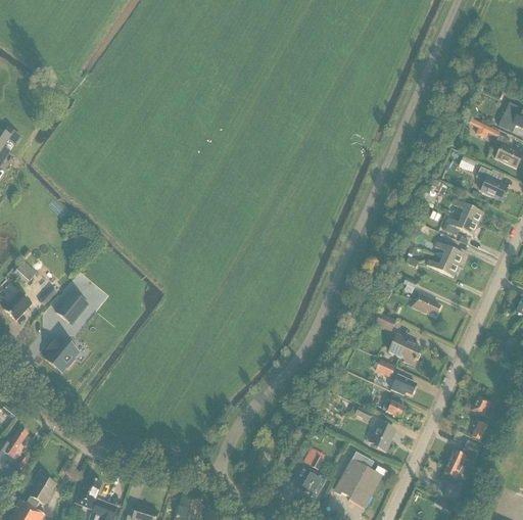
[(482,82),(479,89),(483,92),(487,84),(482,82)]
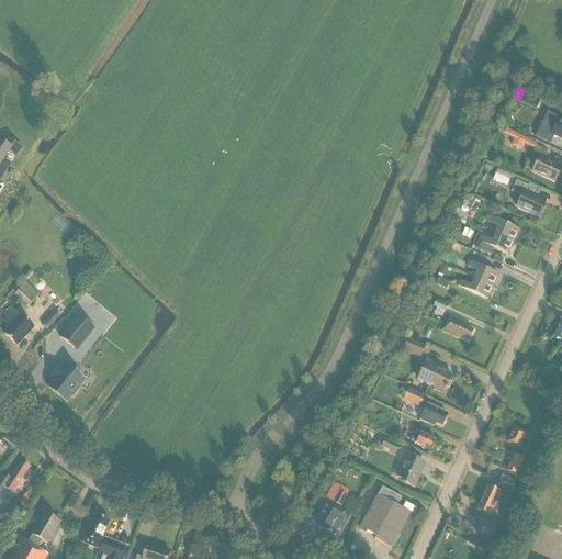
[(561,108),(561,107),(539,97),(536,104),(544,108),(559,115),(561,108)]
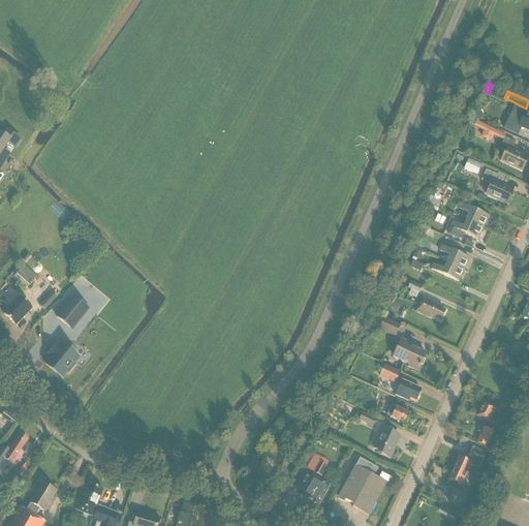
[(528,128),(528,112),(525,110),(519,124),(528,128)]
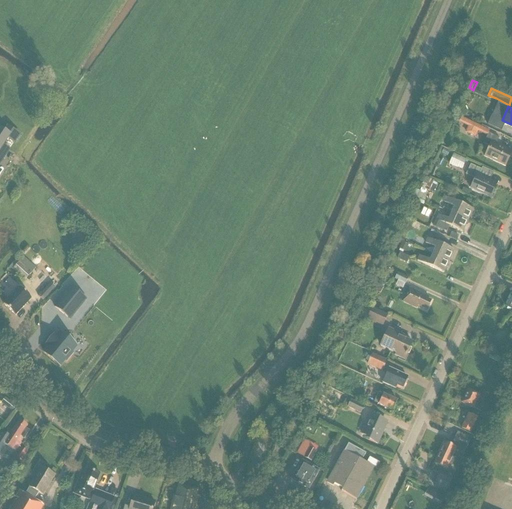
[(488,130),(489,128),(461,114),(459,120),(468,124),(465,130),(475,135),(478,129),(487,133),(483,141),(489,144),(485,154),(505,163),(511,149),(496,141),(499,135),(488,130)]
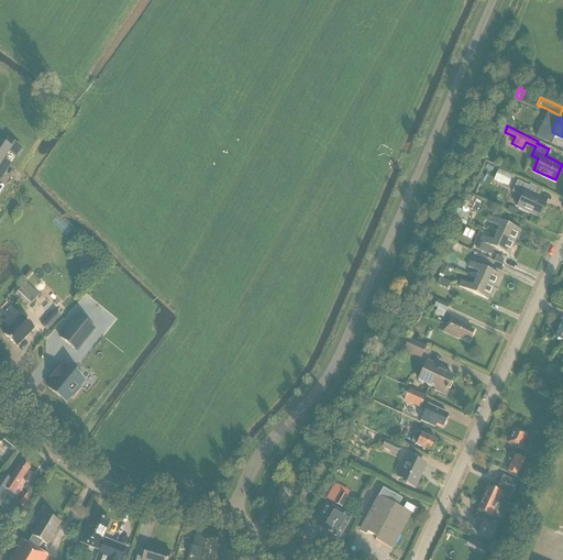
[(0,176),(10,162),(2,157),(4,155),(8,149),(15,154),(21,145),(9,136),(6,142),(0,139),(0,176)]
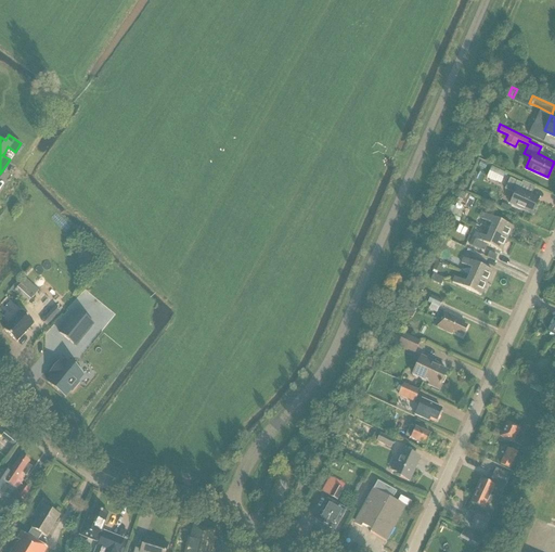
[(501,181),(505,170),(491,164),(487,175),(501,181)]
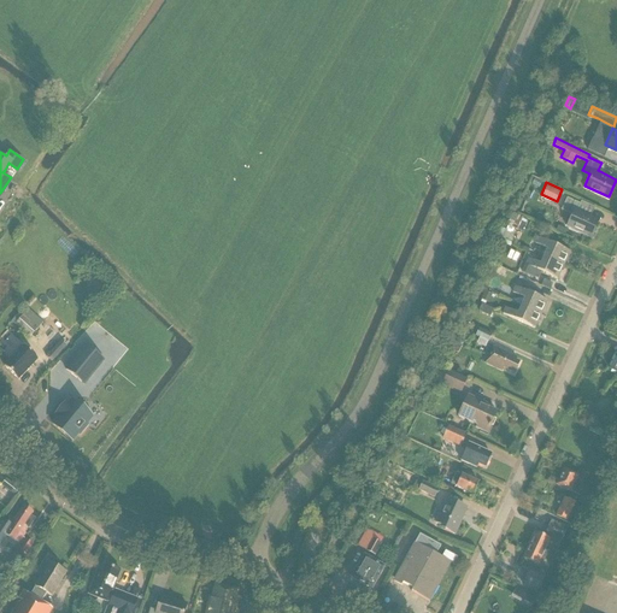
[(580,201),(566,195),(562,207),(573,212),(566,224),(591,235),(599,218),(591,214),(594,205),(581,199),(580,201)]
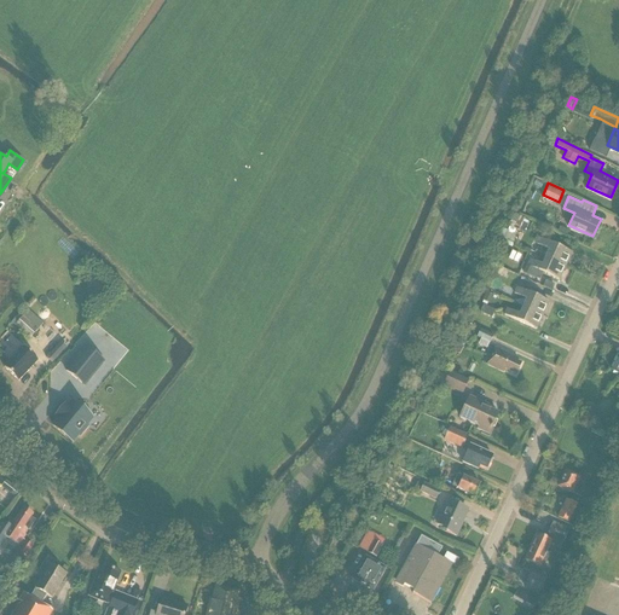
[(545,255),(566,264),(572,250),(539,236),(537,242),(549,247),(545,255)]
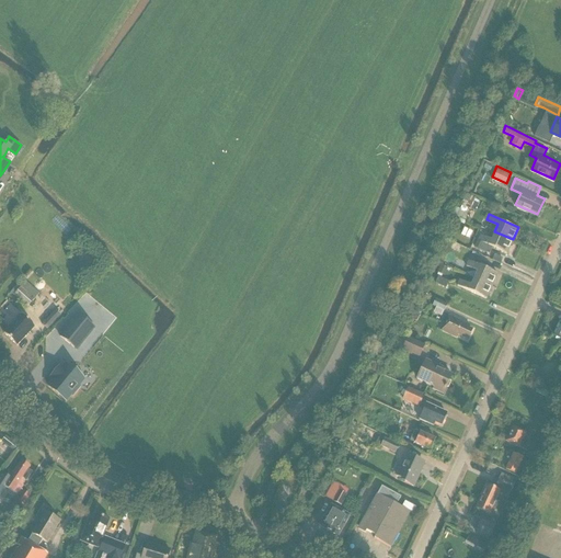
[(506,251),(513,239),(494,231),(491,238),(480,232),(478,238),(506,251)]
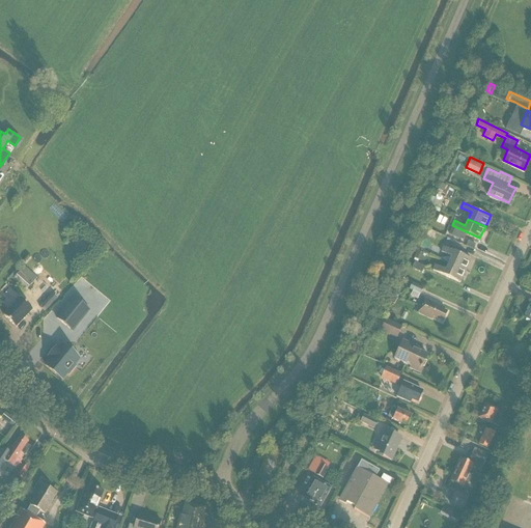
[(85,250),(91,244),(82,233),(76,240),(85,250)]
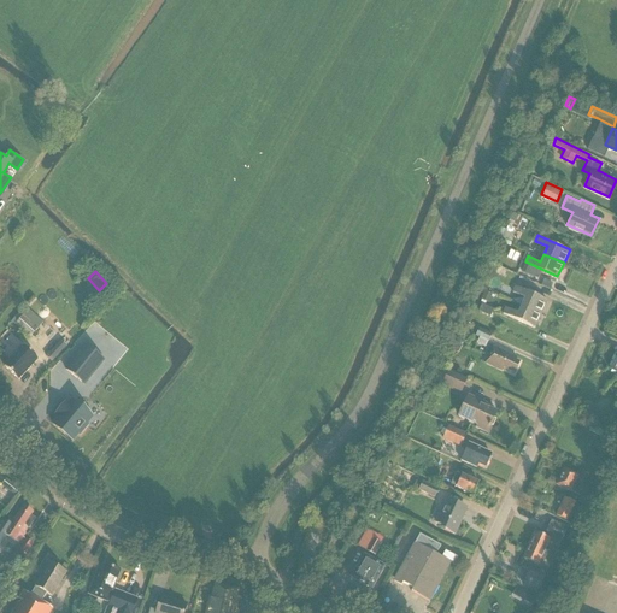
[(499,281),(491,277),(486,287),(495,290),(499,281)]
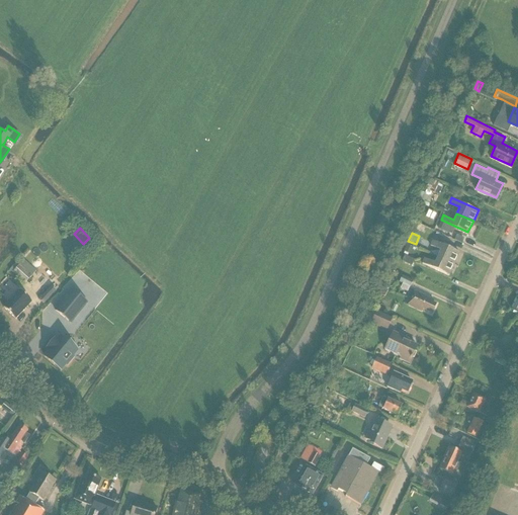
[(438,254),(454,262),(459,251),(432,238),(430,243),(441,248),(438,254)]
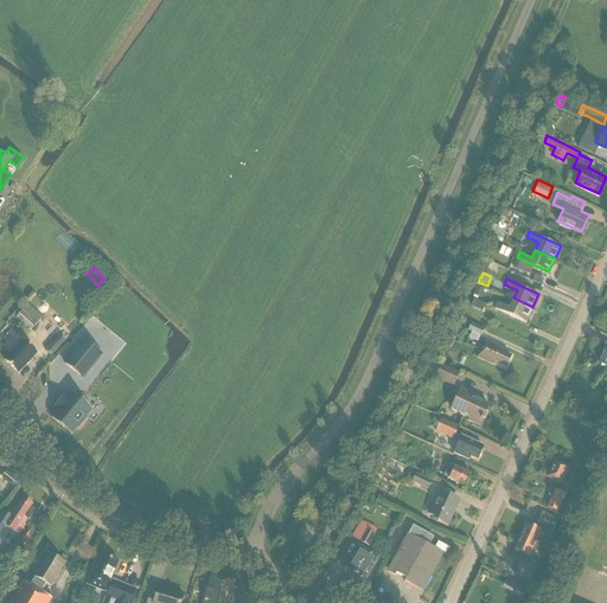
[(484,307),(486,299),(480,296),(484,286),(478,283),(471,302),(484,307)]
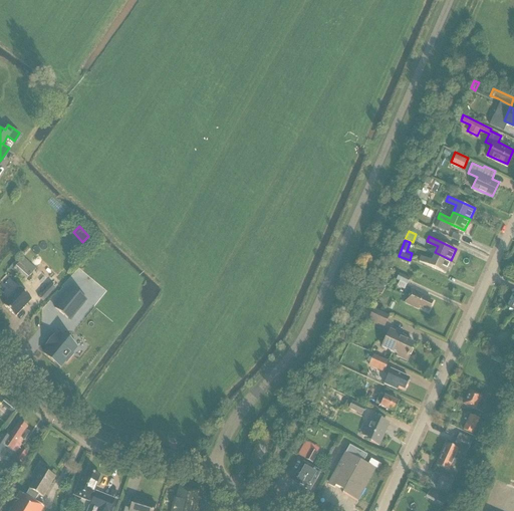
[(446,271),(451,260),(435,252),(432,259),(421,254),(419,259),(446,271)]
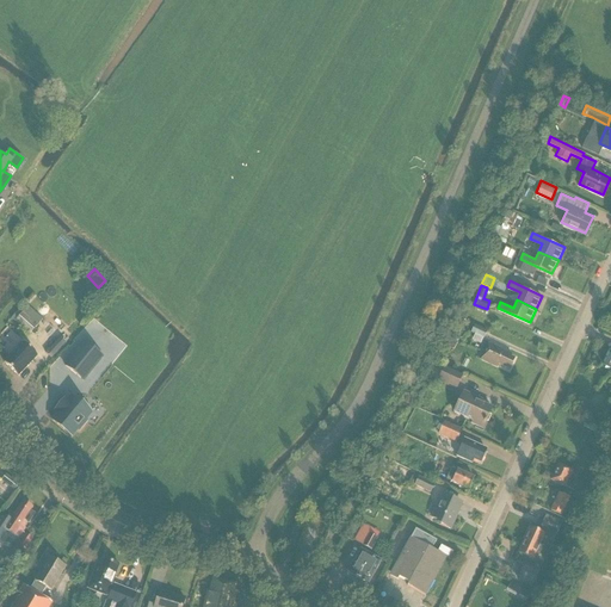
[(14,319),(30,332),(39,320),(39,319),(42,316),(28,303),(14,319)]
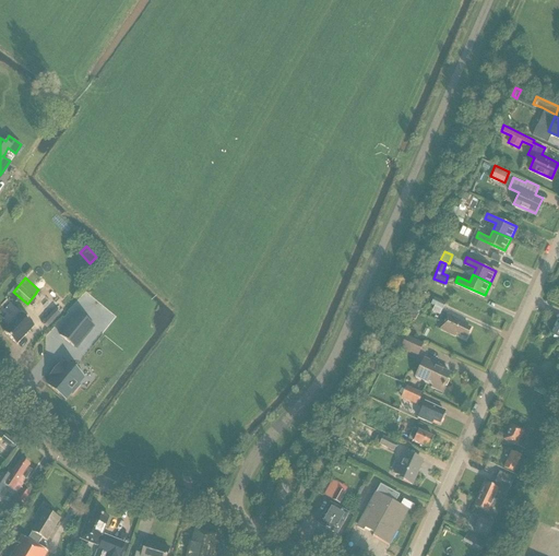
[(56,296),(60,293),(49,282),(46,285),(56,296)]
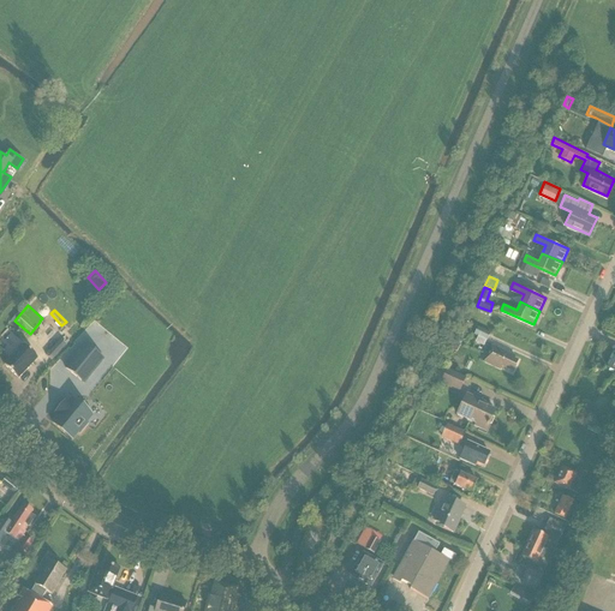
[(487,337),(490,330),(478,324),(475,331),(487,337)]
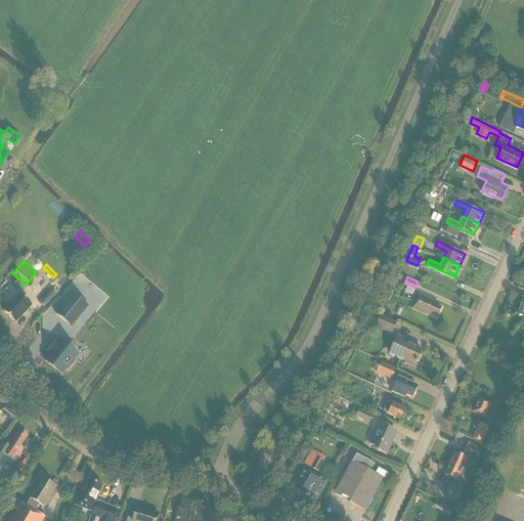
[(56,292),(51,287),(39,300),(44,305),(56,292)]
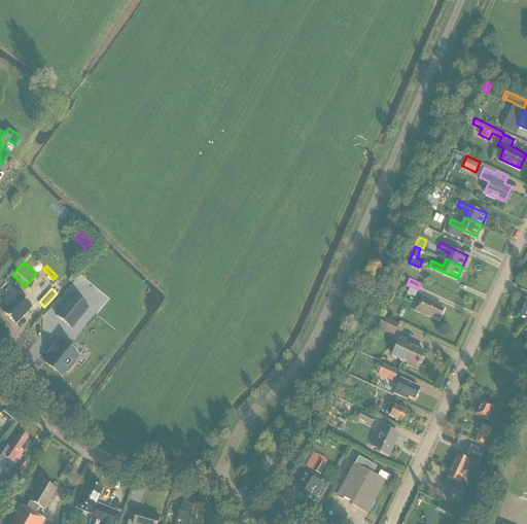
[(72,326),(90,305),(72,291),(56,313),(72,326)]
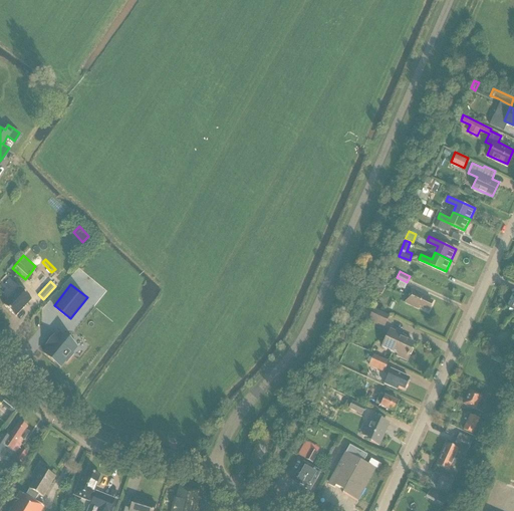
[(19,286),(3,302),(16,314),(31,297),(19,286)]
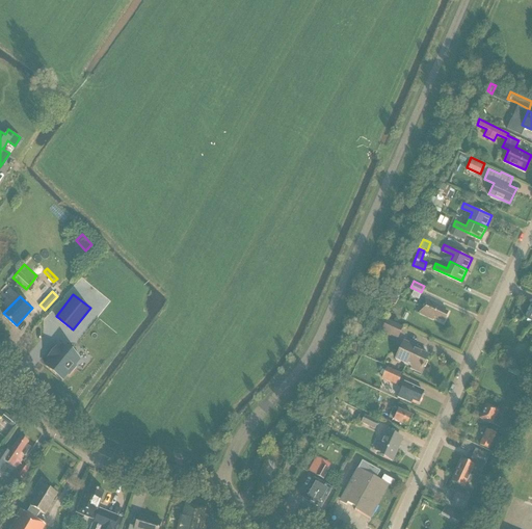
[(444,319),(448,310),(443,308),(444,306),(426,296),(419,311),(432,318),(433,315),(444,319)]
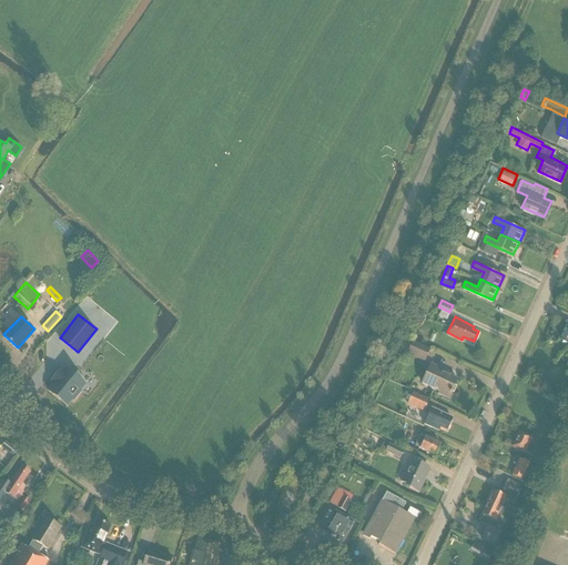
[(424,359),(429,346),(413,340),(407,352),(424,359)]
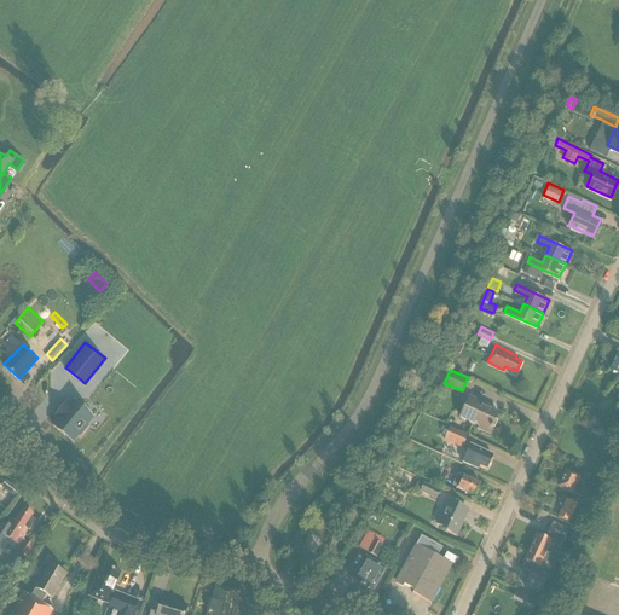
[(489,407),(482,404),(484,400),(469,394),(460,415),(479,423),(478,425),(489,431),(498,410),(490,406),(489,407)]
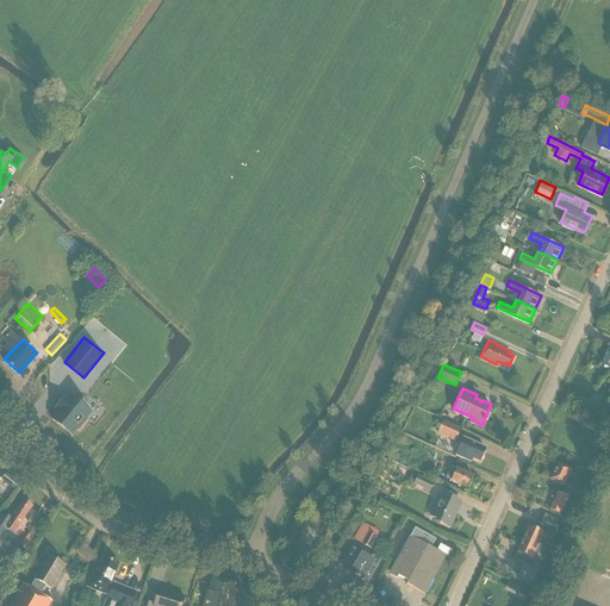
[(123,407),(134,394),(126,389),(116,401),(123,407)]
